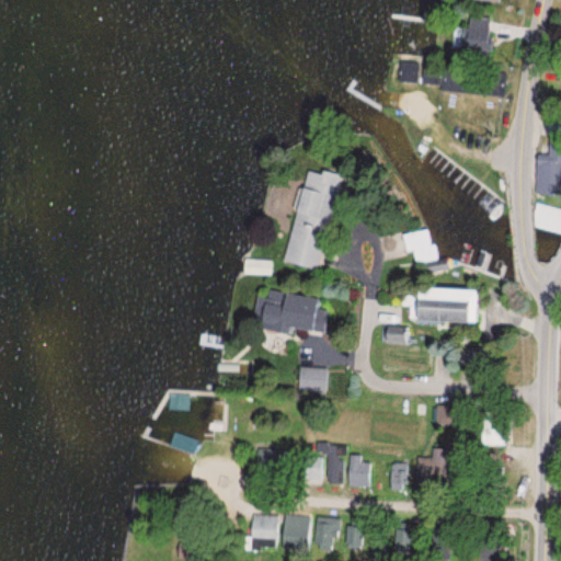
[(461,49),(487,53),(491,19),(466,15),(461,49)]
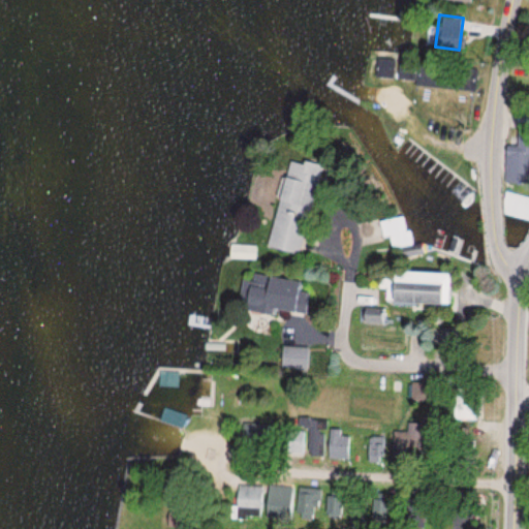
[(528,183),(528,142),(520,142),(520,152),(505,152),(505,184),(528,183)]
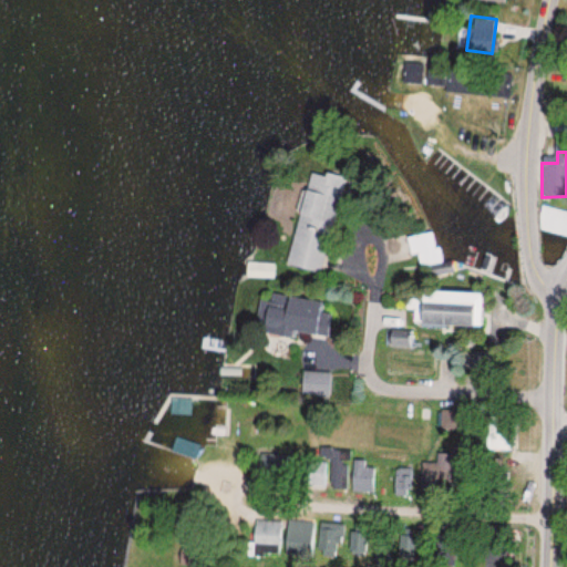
[(286,265),(320,272),(338,199),(303,191),(286,265)]
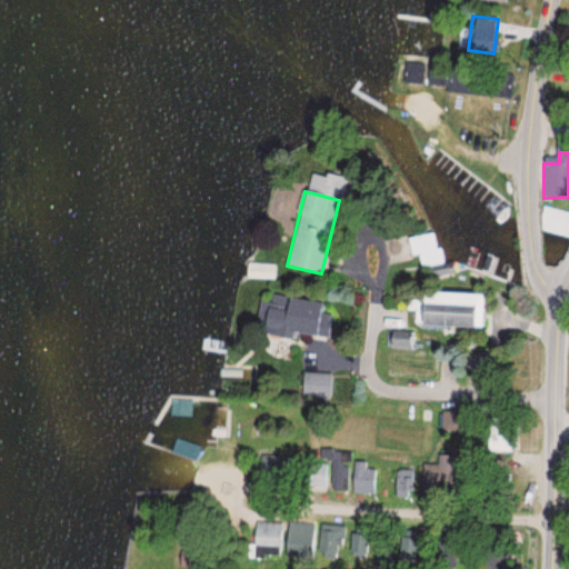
[(568,236),(568,210),(543,207),(540,232),(568,236)]
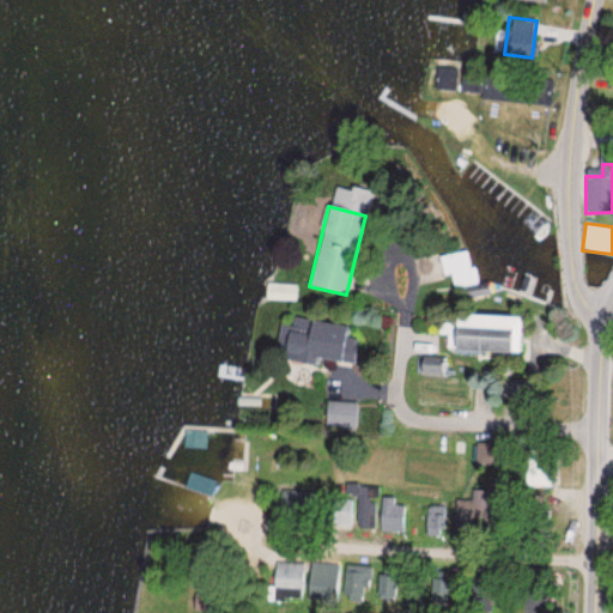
[(471,250),(439,255),(442,274),(450,273),(453,287),(477,284),(471,250)]
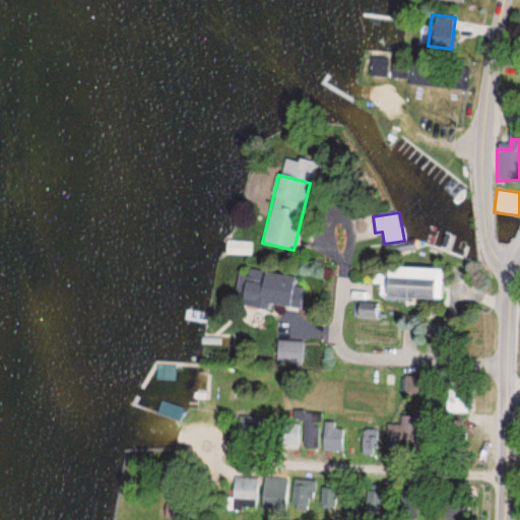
[(269,309),(269,304),(303,308),(306,288),(296,286),(297,276),(241,268),(235,304),(269,309)]
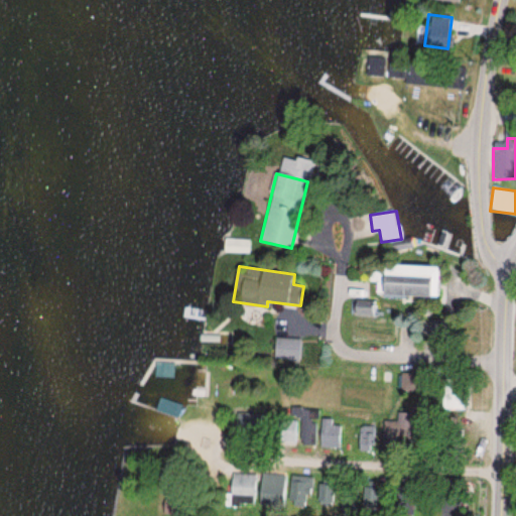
[(436,297),(436,266),(378,266),(377,297),(436,297)]
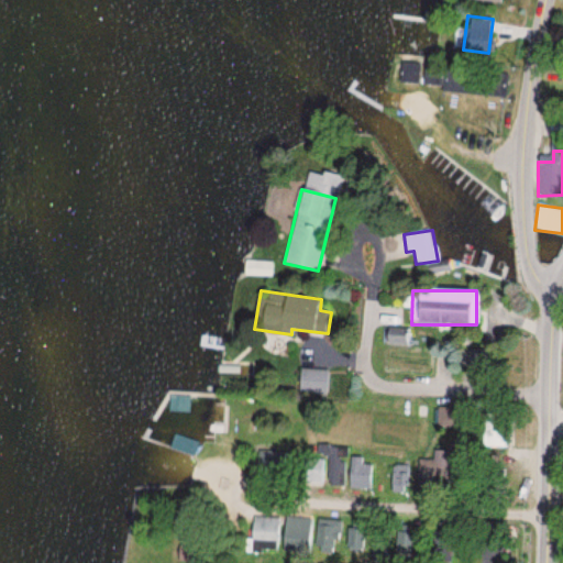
[(329,370),(300,370),(300,394),(329,394),(329,370)]
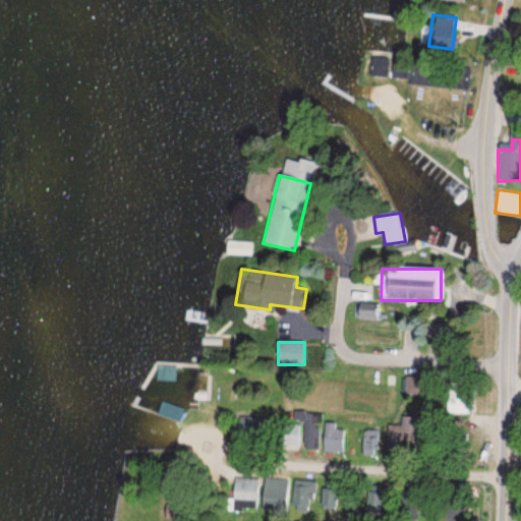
[(338,429),(338,423),(324,423),(324,452),(346,452),(346,429),(338,429)]
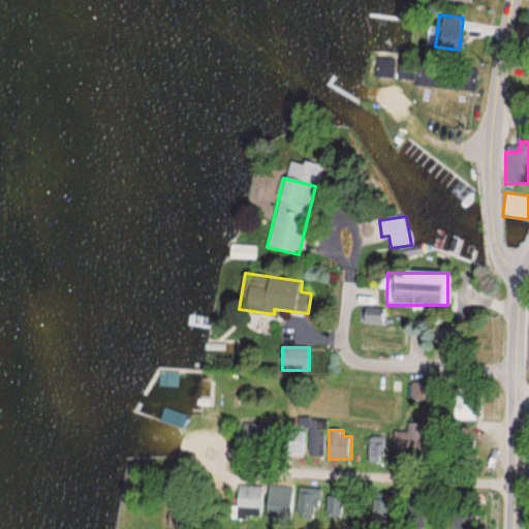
[(384,438),(376,439),(376,443),(368,444),(369,463),(386,461),(384,438)]
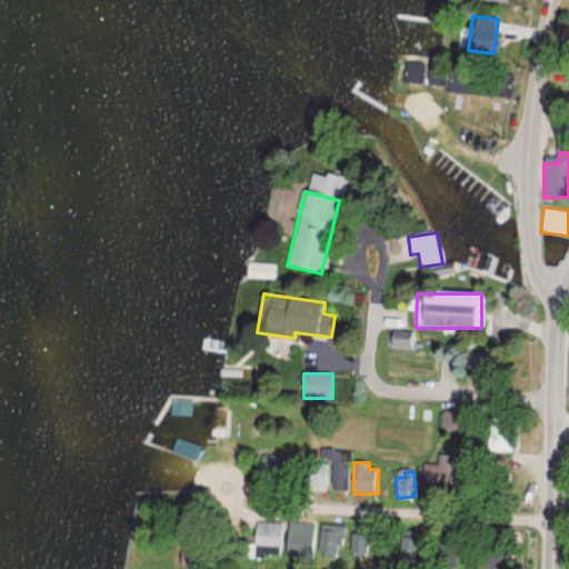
[(318,525),(256,522),(255,548),(317,550),(318,525)]
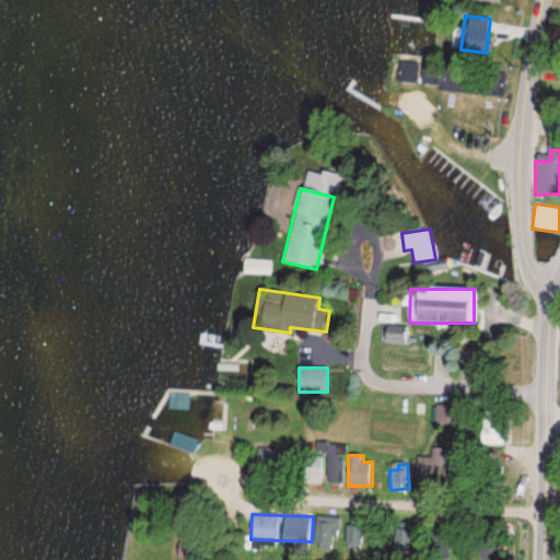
[(340,517),(315,518),(317,547),(342,546),(340,517)]
